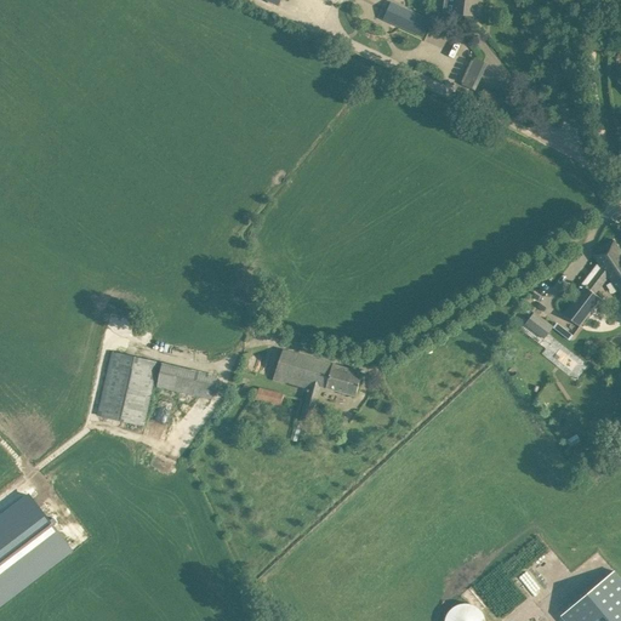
[(477,0),(453,0),(451,12),(476,16),(477,0)]
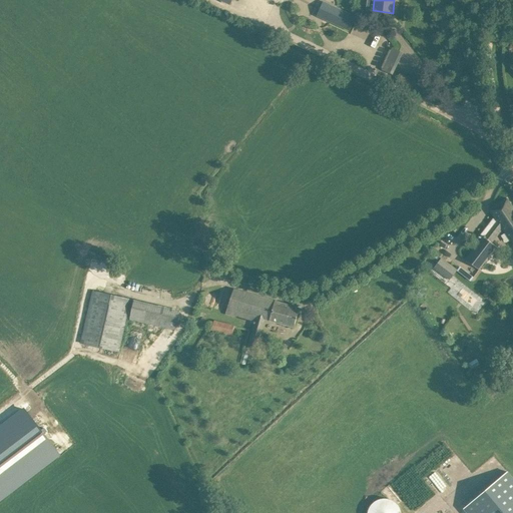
[(324,20),(350,31),(357,16),(331,4),(324,20)]
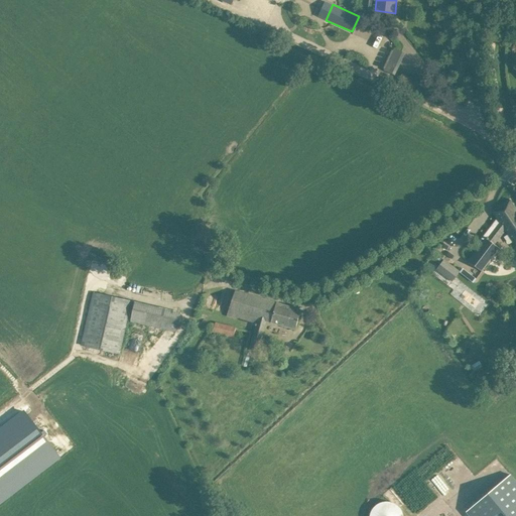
[(393,47),(384,68),(395,73),(404,52),(393,47)]
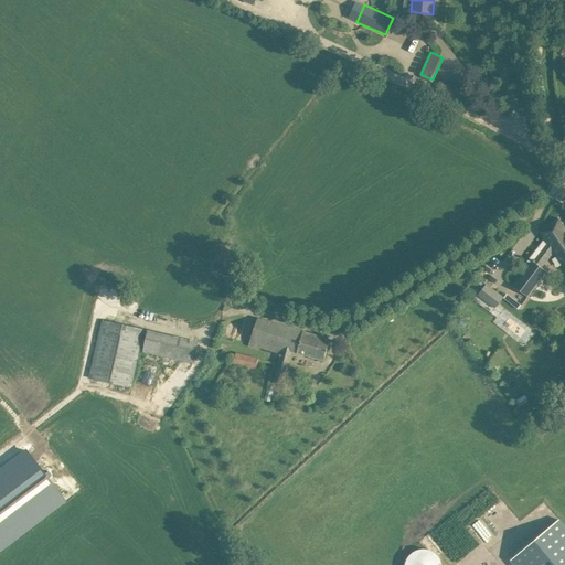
[(564,228),(558,219),(541,231),(545,238),(548,243),(554,252),(564,267),(564,228)]
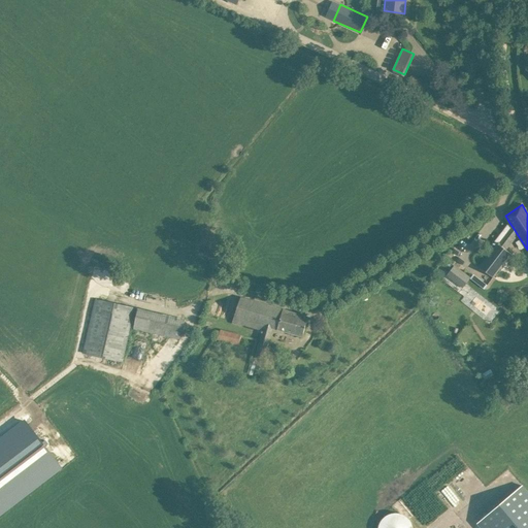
[(493,277),(512,254),(503,248),(506,243),(501,240),(513,227),(509,223),(494,243),(495,245),(480,266),(493,277)]
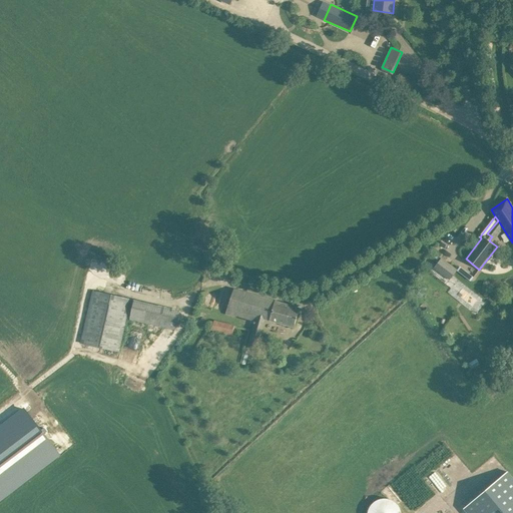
[(446,249),(456,238),(446,227),(435,238),(446,249)]
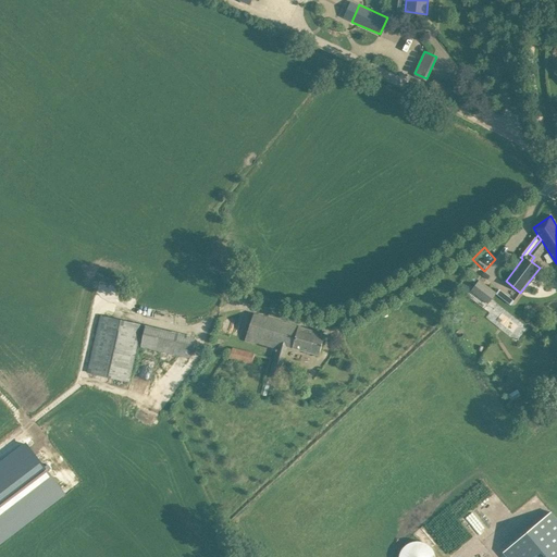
[(480,280),(471,291),(489,304),(496,293),(480,280)]
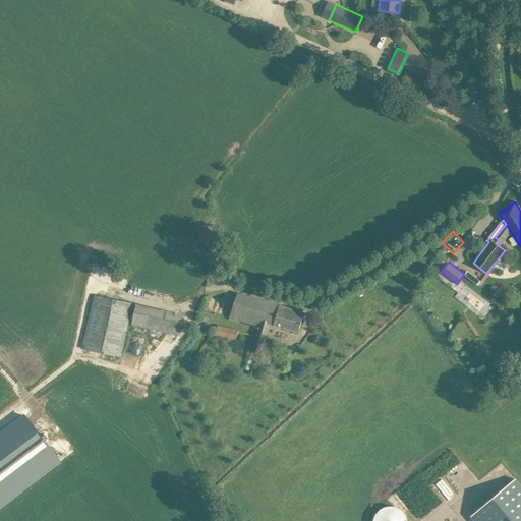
[(229,319),(258,329),(252,352),(261,354),(269,324),(299,332),(304,312),(237,293),(229,319)]
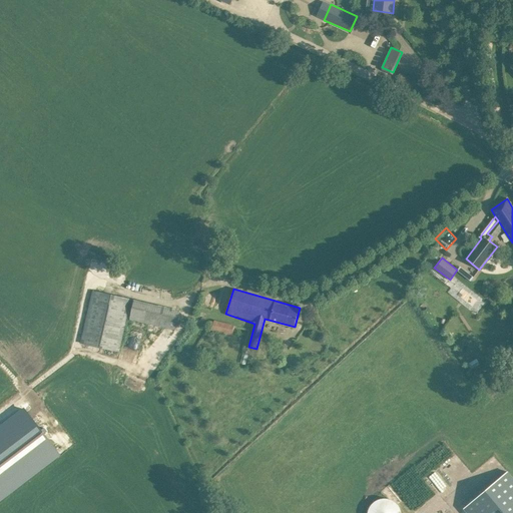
[(93,291),(91,300),(81,343),(118,351),(125,319),(130,299),(93,291)]
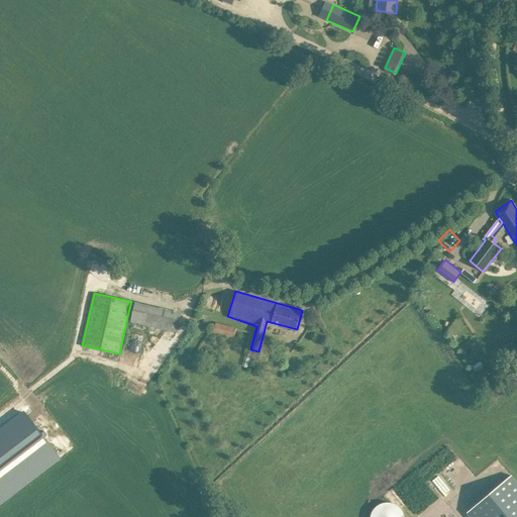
[(168,320),(171,310),(134,302),(132,312),(131,321),(166,329),(168,320)]
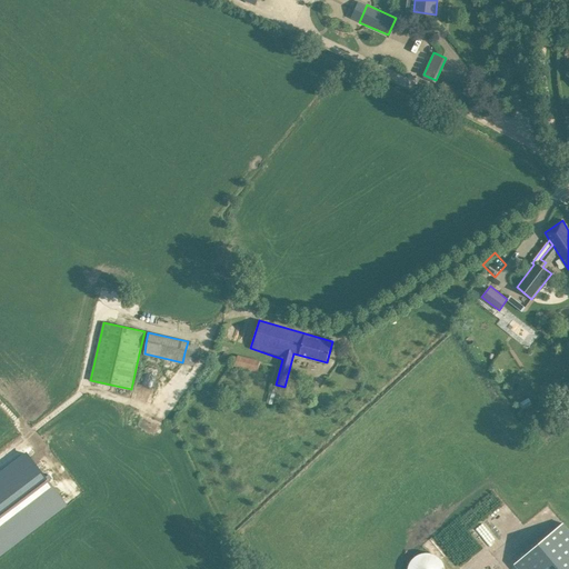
[(238,355),(235,366),(250,370),(253,358),(238,355)]
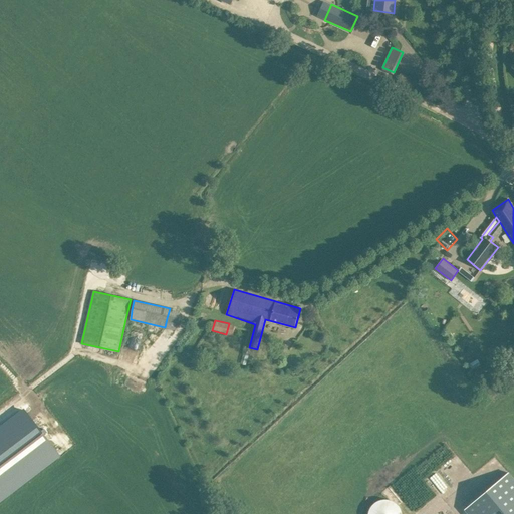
[(284,344),(283,344),(282,344),(281,344),(280,345),(279,345),(279,346),(278,347),(278,348),(278,349),(278,350),(278,351),(279,351),(279,352),(280,353),(281,353),(281,354),(282,354),(283,354),(284,354),(285,354),(286,353),(287,352),(288,352),(288,351),(288,350),(288,349),(288,348),(288,347),(288,346),(287,346),(287,345),(286,344),(285,344),(284,344)]
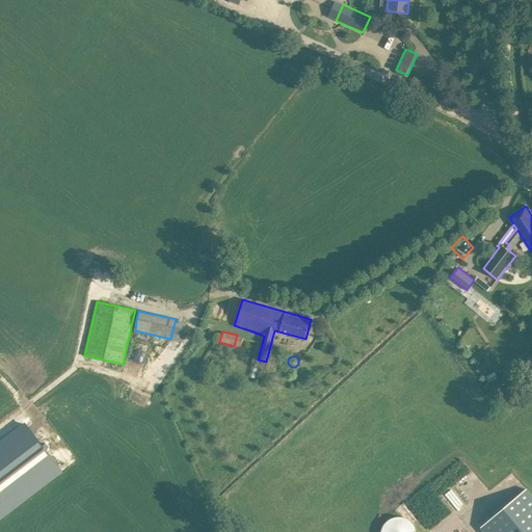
[(0,515),(60,470),(25,424),(0,443),(0,515)]
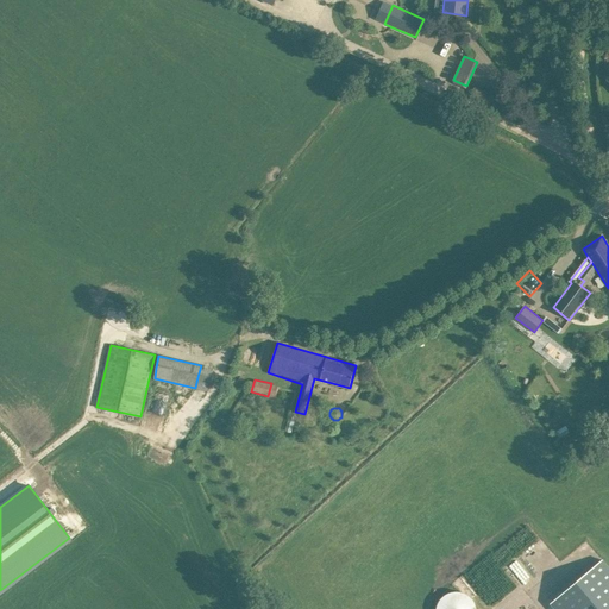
[(608,608),(608,567),(602,559),(551,603),(556,608),(608,608)]
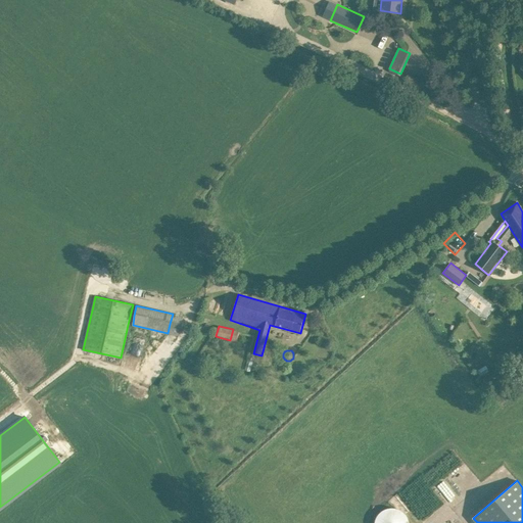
[(408,522),(409,522),(408,519),(407,516),(402,512),(398,510),(394,509),(390,508),(387,509),(384,511),(379,514),(376,517),(375,521),(374,522),(408,522)]
